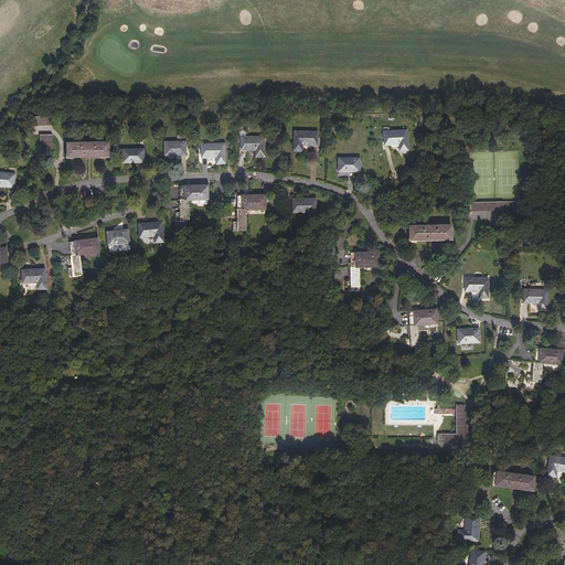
[(52,116),(31,117),(31,125),(52,125),(52,116)]
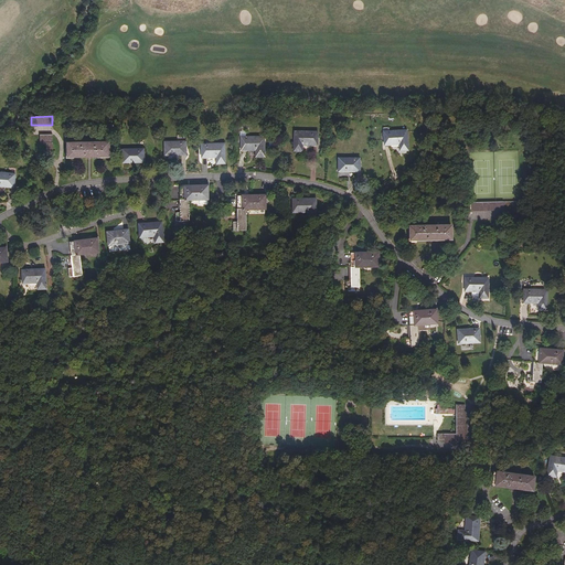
[(313,134),(313,131),(295,131),(295,151),(302,151),(302,145),(317,146),(318,135),(313,134)]
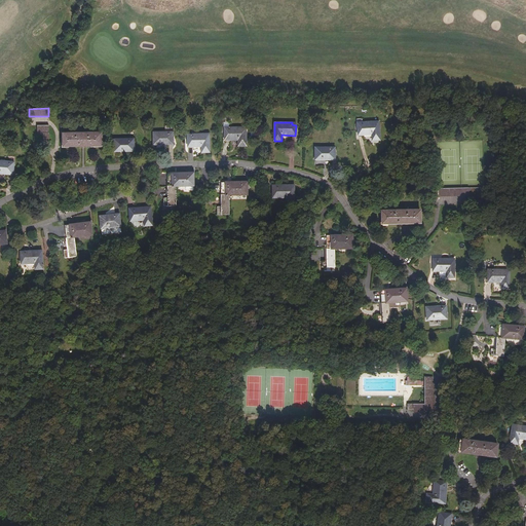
[(379,122),(362,123),(362,125),(358,125),(359,136),(372,135),(372,141),(380,140),(379,122)]
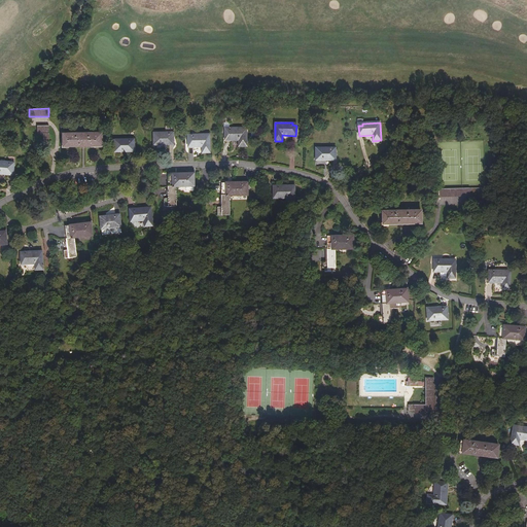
[(48,126),(37,126),(37,134),(43,134),(43,139),(49,139),(48,126)]
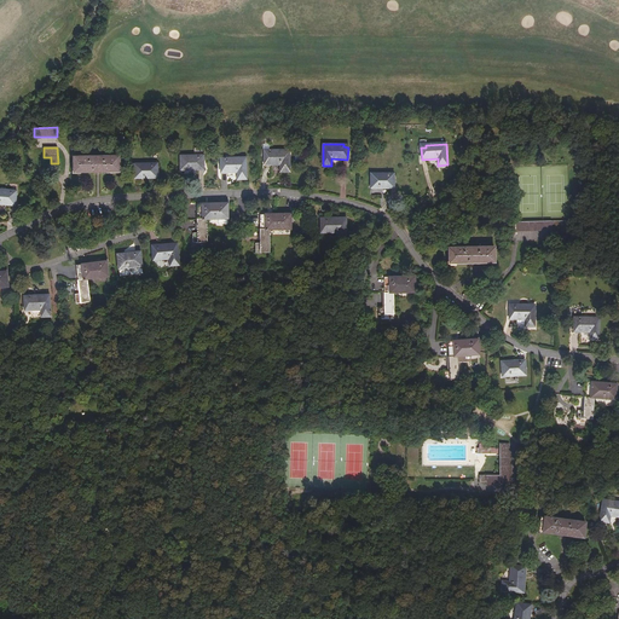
[(289,150),(270,150),(270,152),(265,152),(265,165),(281,165),(281,172),(289,172),(289,150)]
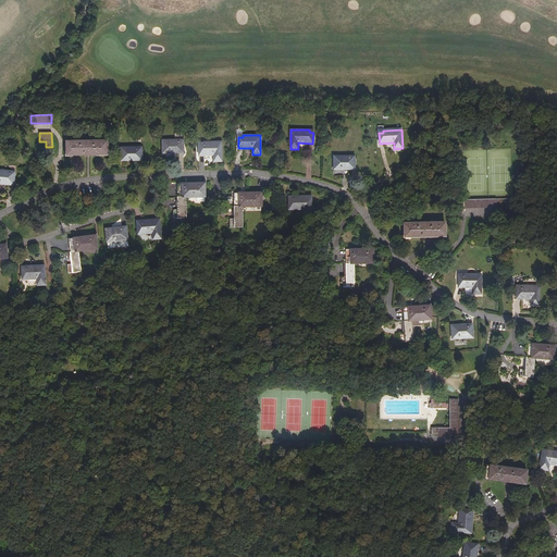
[(66,141),(66,155),(108,155),(107,140),(66,141)]
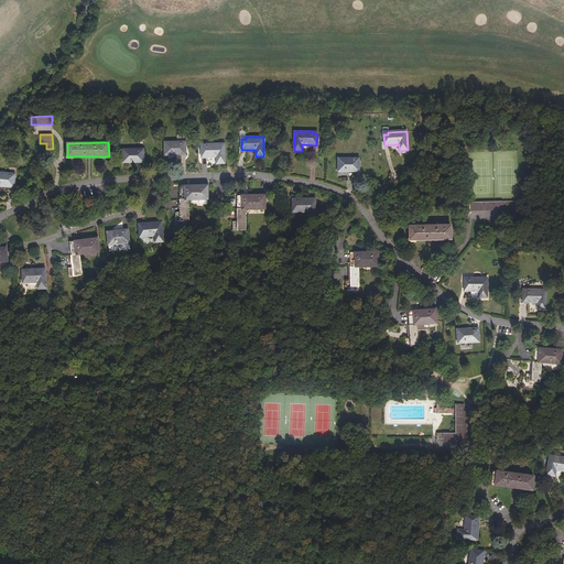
[(164,142),(164,155),(185,154),(185,143),(181,143),(181,142),(164,142)]
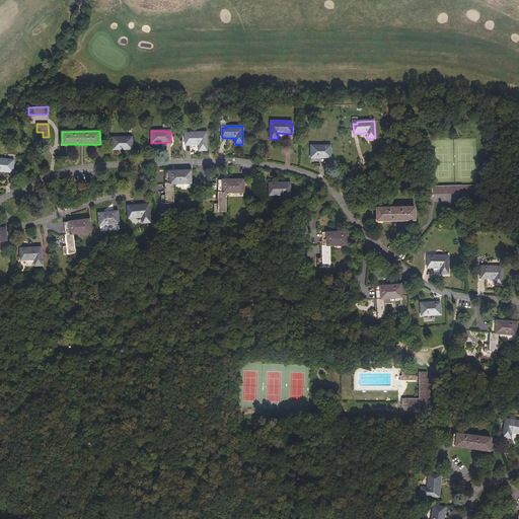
[(206,133),(190,133),(190,135),(186,135),(186,145),(199,145),(199,151),(207,150),(206,133)]
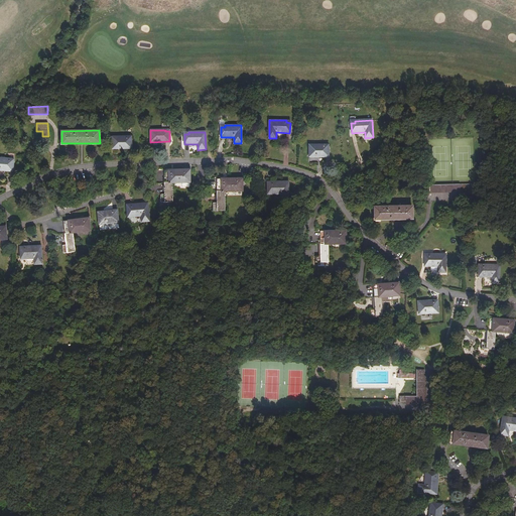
[(112,136),(112,148),(131,148),(131,138),(127,138),(127,136),(112,136)]
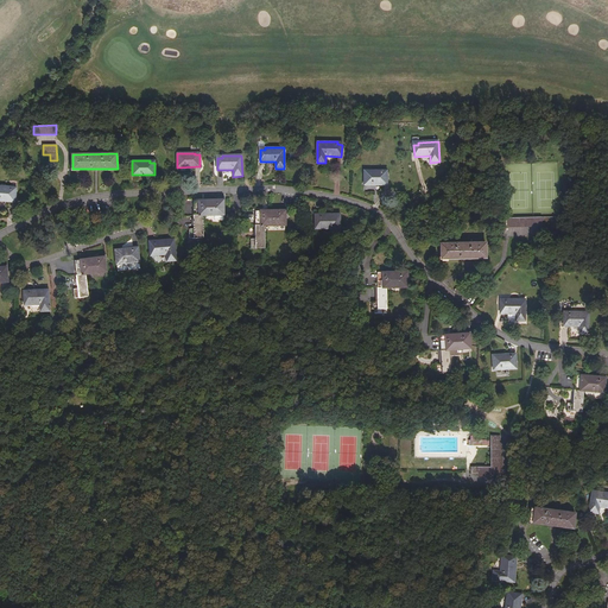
[(365,171),(365,184),(387,184),(387,172),(382,172),(382,170),(365,171)]
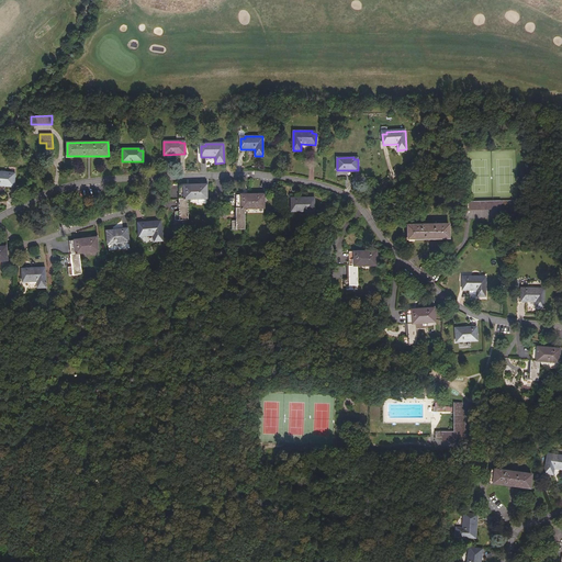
[(0,171),(0,184),(13,187),(14,176),(10,175),(11,173),(0,171)]
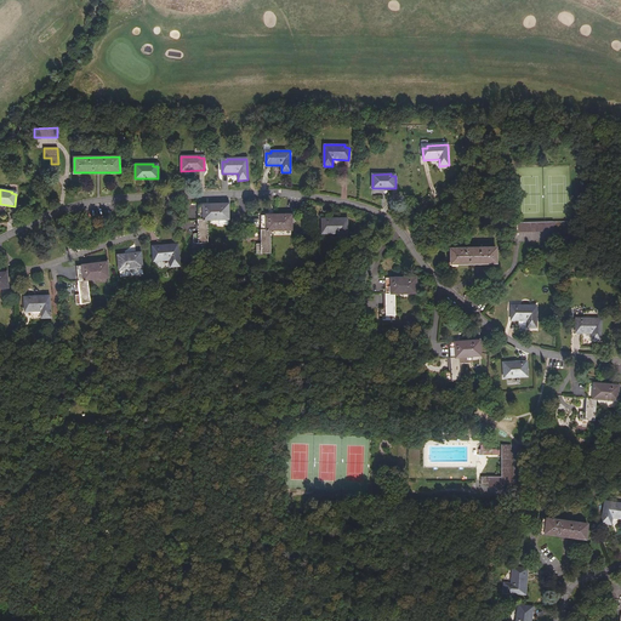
[(209,241),(208,220),(220,220),(228,220),(228,211),(227,211),(226,204),(198,205),(199,234),(193,234),(193,243),(209,241)]
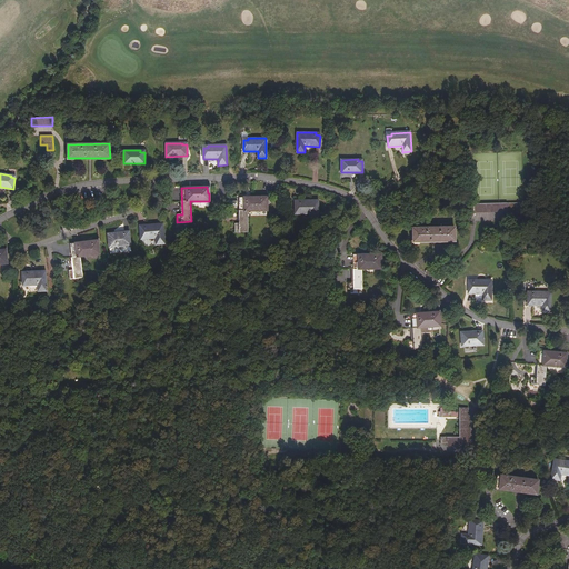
[(248,231),(248,211),(268,210),(267,203),(266,203),(266,197),(239,197),(240,225),(235,225),(235,231),(248,231)]
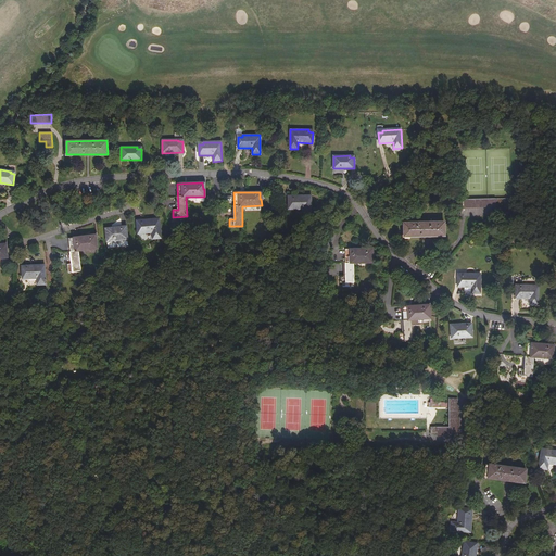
[(311,196),(293,196),(293,198),(289,198),(289,209),(303,209),(303,215),(311,215),(311,196)]
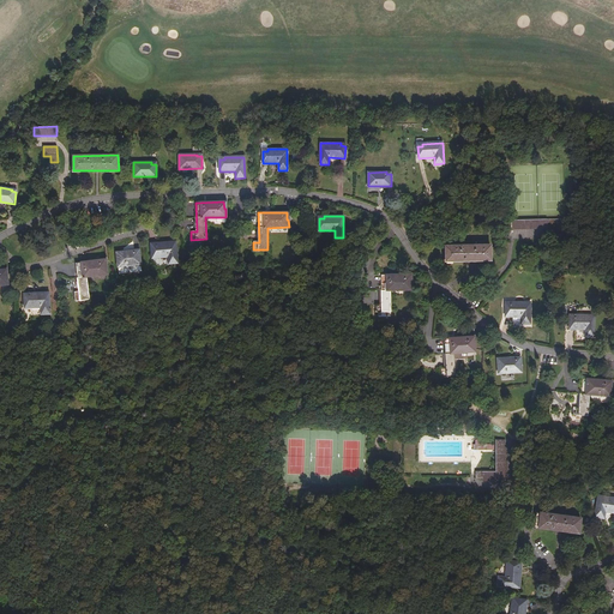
[(548,228),(548,218),(537,218),(511,220),(504,221),(505,228),(511,227),(511,229),(548,228)]
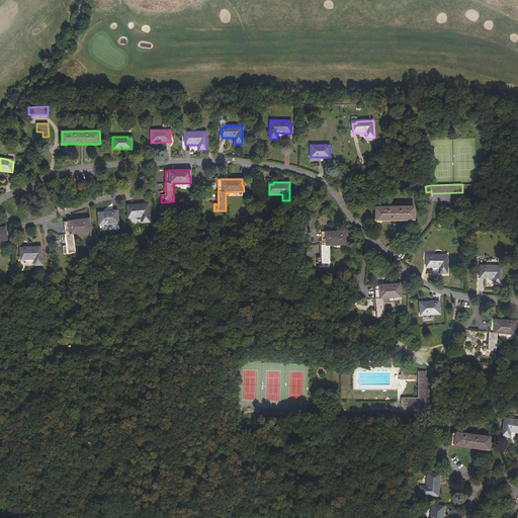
[(148,204),(132,205),(132,207),(127,207),(128,218),(142,217),(143,223),(150,222),(148,204)]
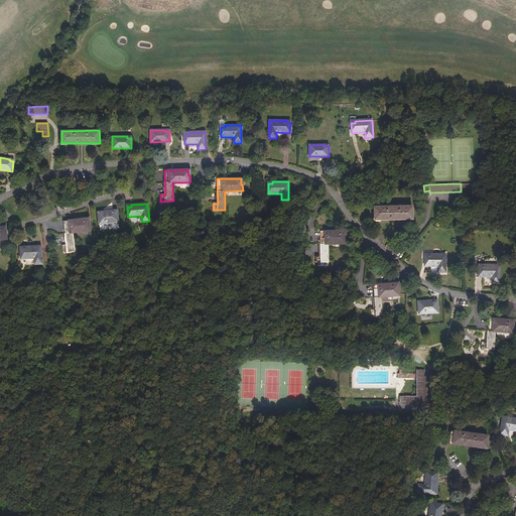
[(374,207),(375,220),(412,219),(412,206),(374,207)]
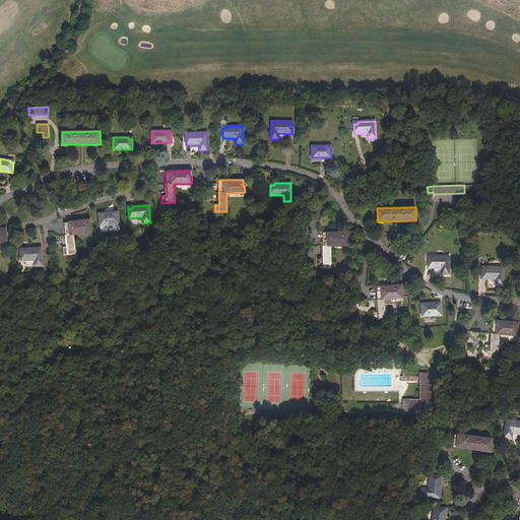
[(99,213),(100,225),(119,223),(118,213),(114,214),(114,212),(99,213)]
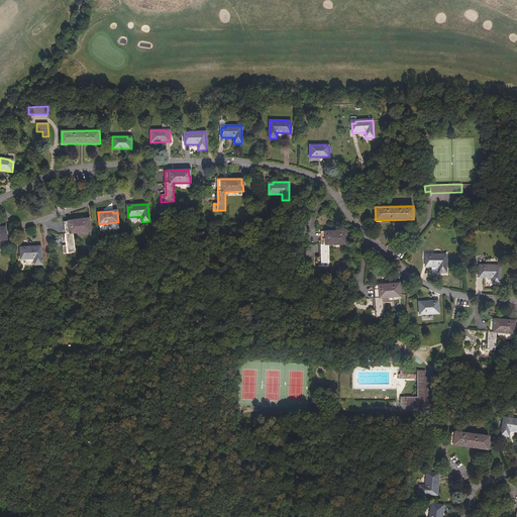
[(75,251),(73,233),(91,231),(90,224),(88,224),(87,218),(64,221),(67,245),(62,246),(63,252),(75,251)]
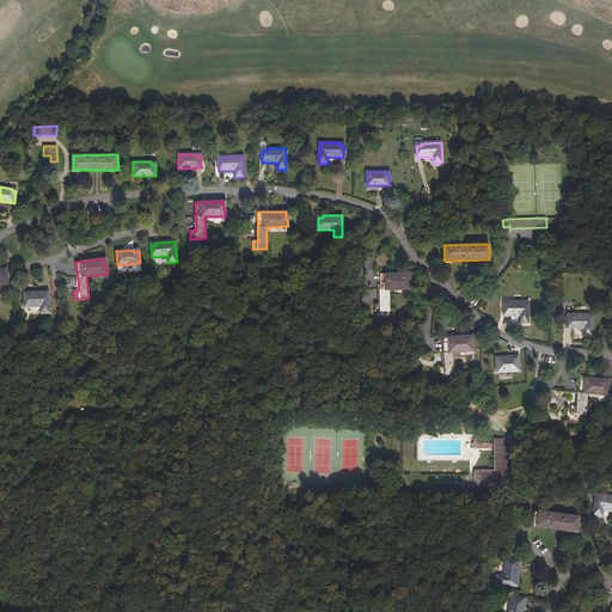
[(390,311),(390,289),(410,289),(410,281),(409,281),(409,274),(380,274),(380,304),(374,304),(375,311),(390,311)]
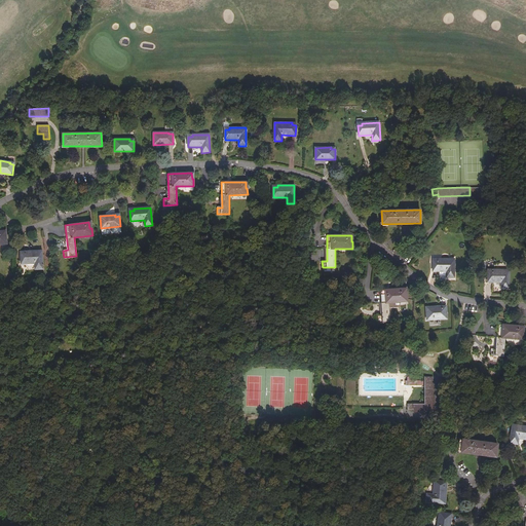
[(41,251),(25,252),(25,254),(21,254),(21,264),(35,263),(35,269),(42,269),(41,251)]
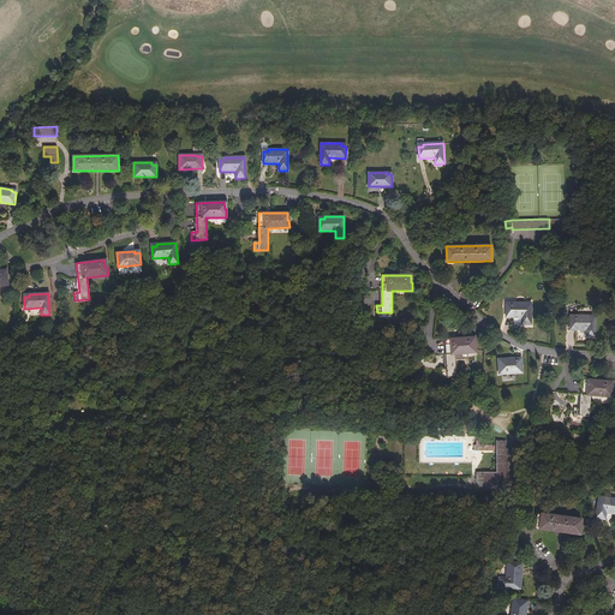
[(531,303),(512,303),(511,305),(506,305),(506,317),(523,317),(523,324),(531,324),(531,303)]
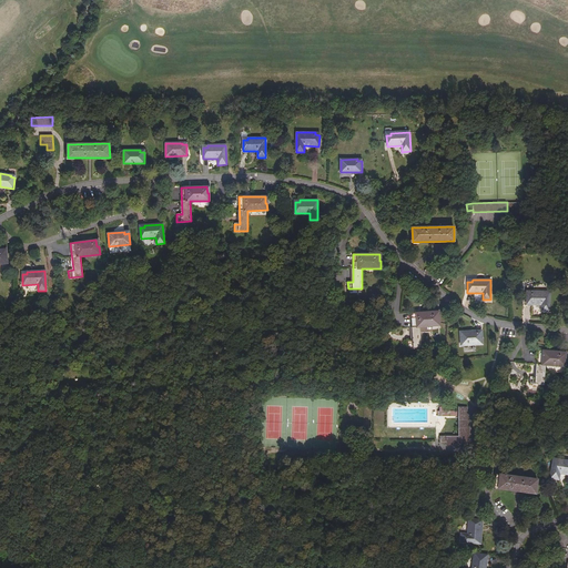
[(550,292),(531,292),(531,294),(527,294),(527,304),(541,305),(541,312),(549,312),(550,292)]
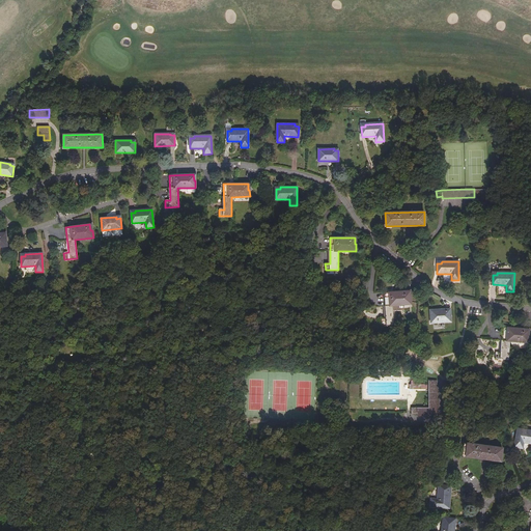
[(394,325),(393,305),(411,304),(411,298),(409,298),(409,291),(384,292),(386,318),(381,318),(382,325),(394,325)]
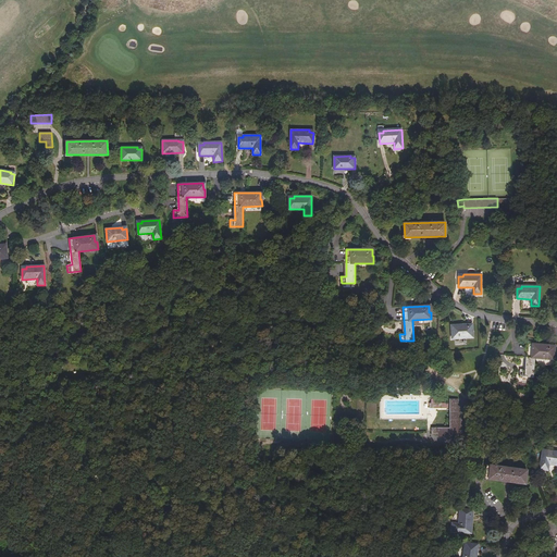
[(452,325),(453,338),(473,337),(472,326),(468,326),(468,324),(452,325)]
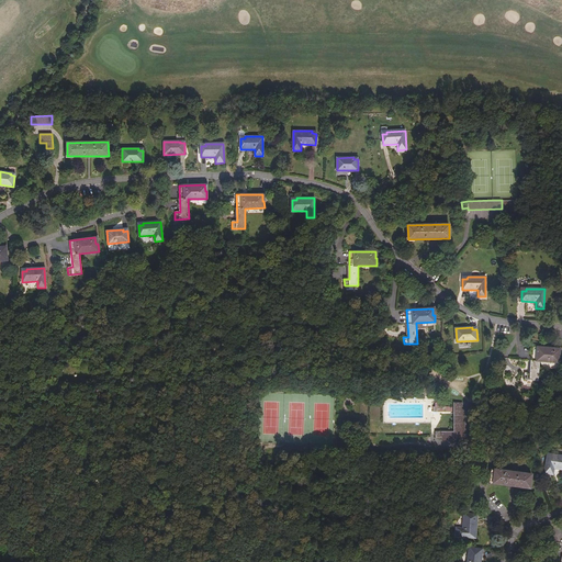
[(538,381),(540,361),(559,362),(560,356),(558,356),(559,349),(532,347),(530,373),(525,373),(525,380),(538,381)]
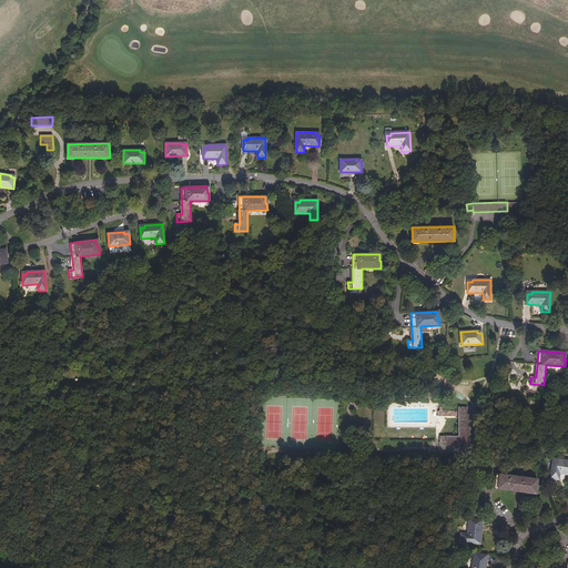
[(467,445),(467,407),(458,406),(458,412),(438,411),(437,416),(458,416),(458,436),(440,436),(440,443),(446,443),(446,445),(467,445)]
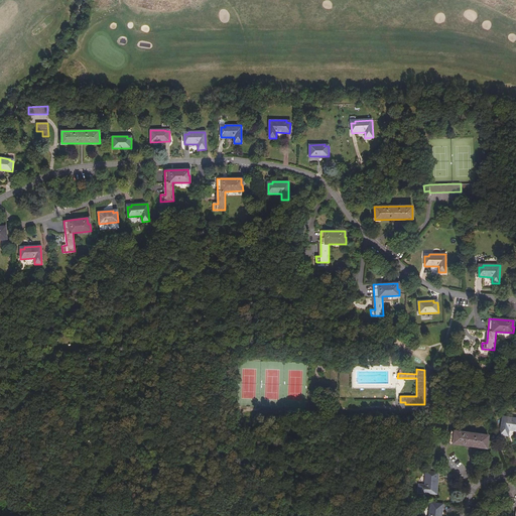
[(515,418),(503,416),(500,434),(508,435),(508,429),(515,430),(515,418)]
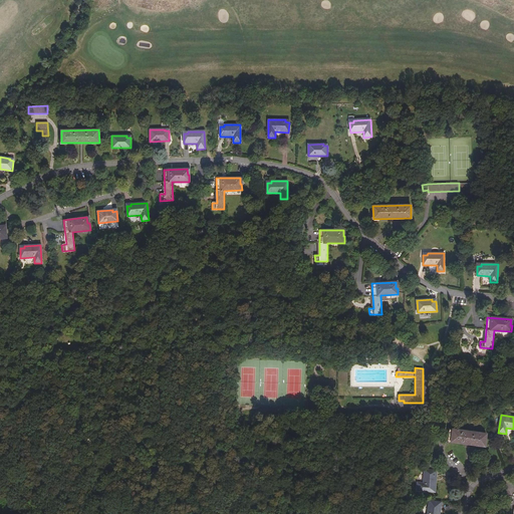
[(449,429),(447,442),(485,446),(486,434),(449,429)]
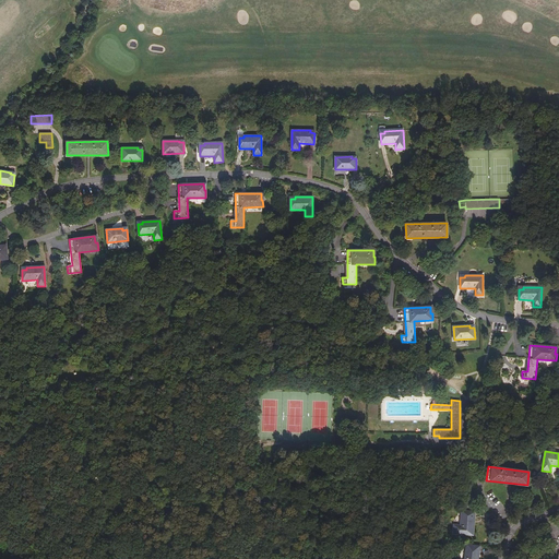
[(473,535),(474,516),(472,516),(473,512),(462,511),(461,525),(454,525),(453,533),(473,535)]
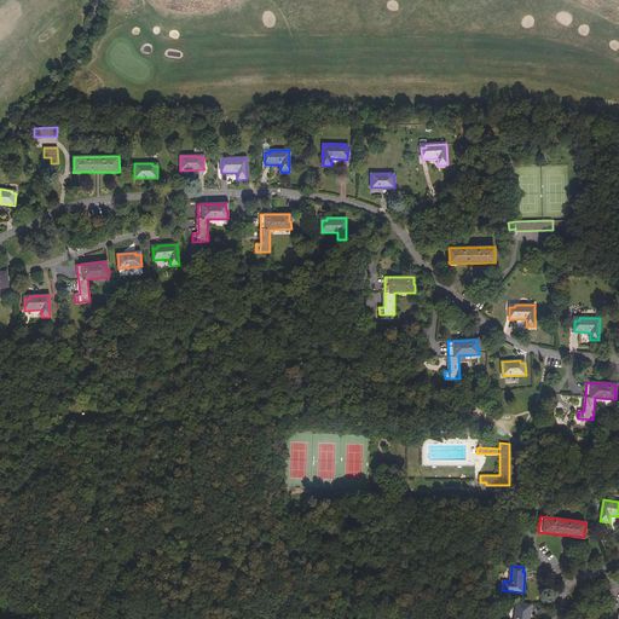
[(528,605),(518,602),(514,618),(528,618),(531,609),(528,609),(528,605)]
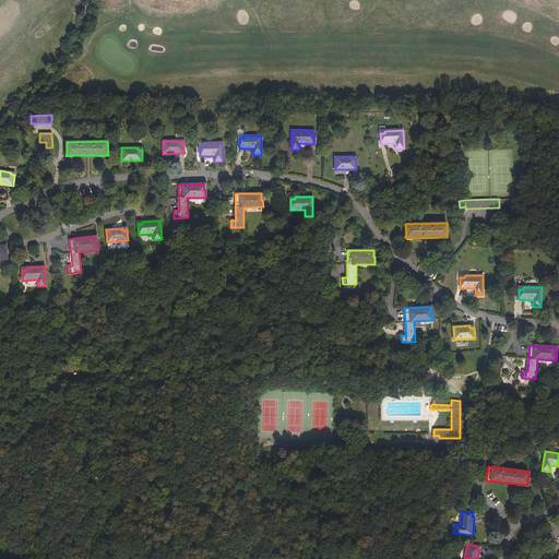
All buildings are outlined.
